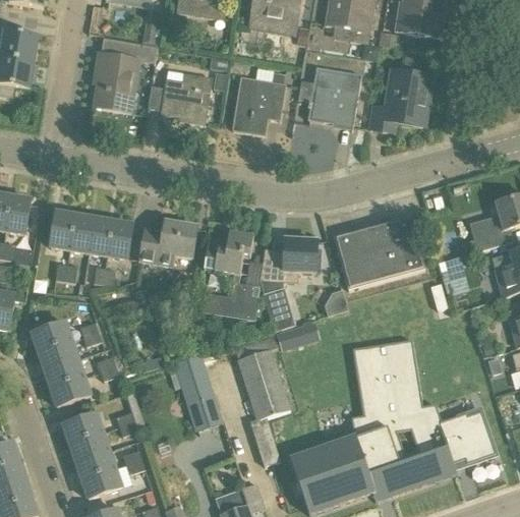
[(107,0),(107,1),(148,8),(149,0),(107,0)]
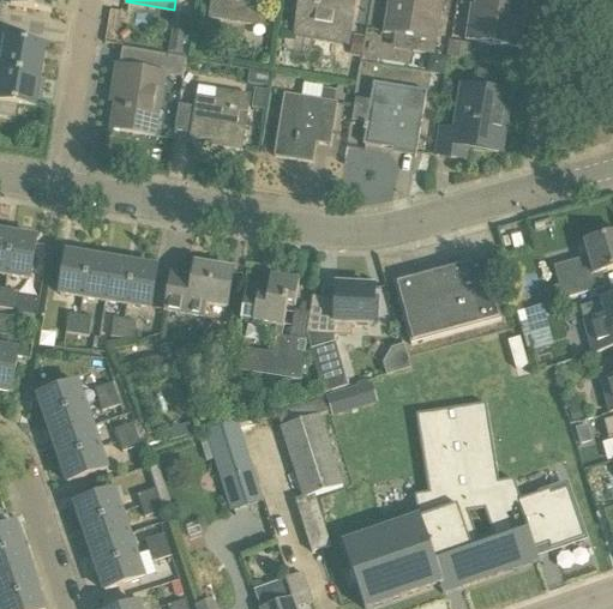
[(211,0),(209,14),(260,23),(264,0),(211,0)]
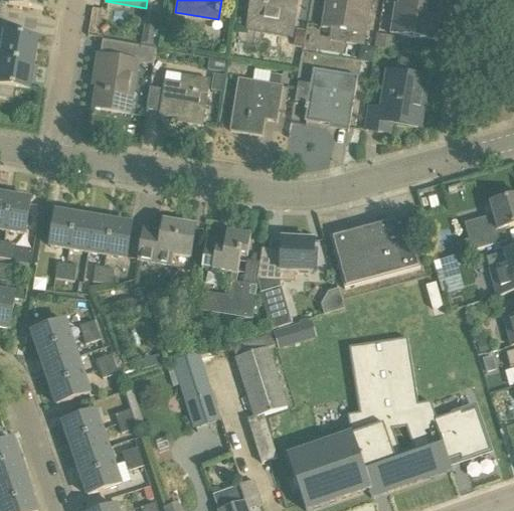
[(249,0),(247,19),(293,27),(296,0),(249,0)]
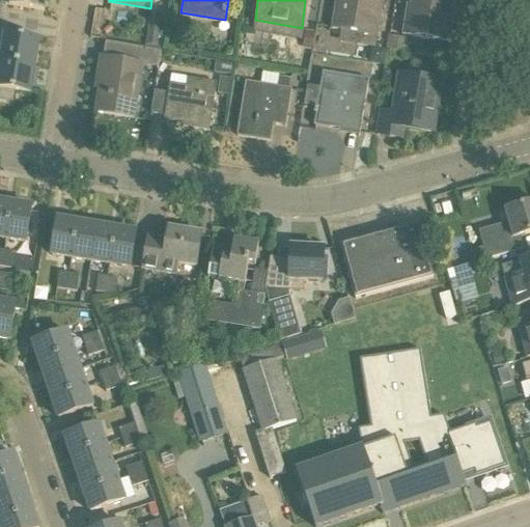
[(335,0),(332,25),(359,29),(358,42),(374,45),(375,33),(381,0),(335,0)]
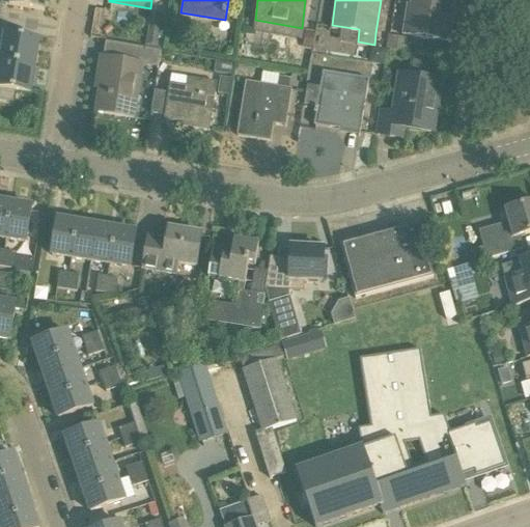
[(448,9),(452,10),(453,0),(410,0),(410,3),(407,2),(401,32),(410,33),(443,38),(448,9)]
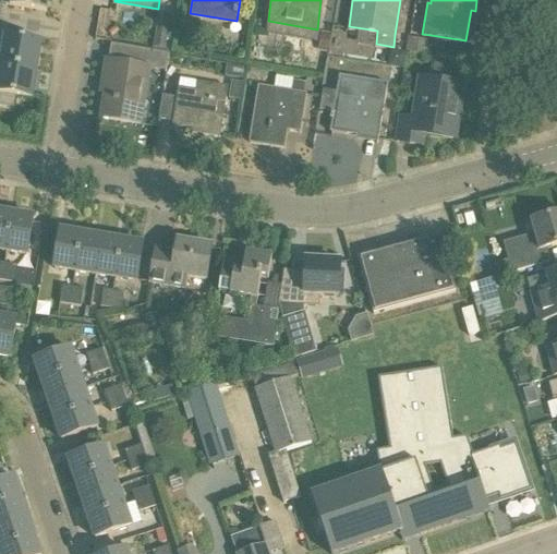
[(168,26),(155,24),(153,44),(165,45),(168,26)]
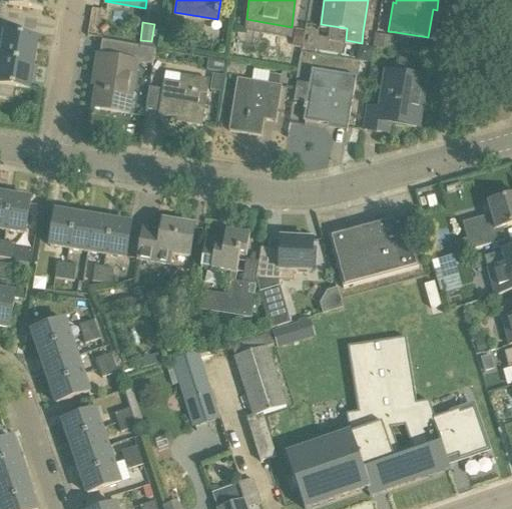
[(295,26),(292,44),(301,45),(304,28),(295,26)]
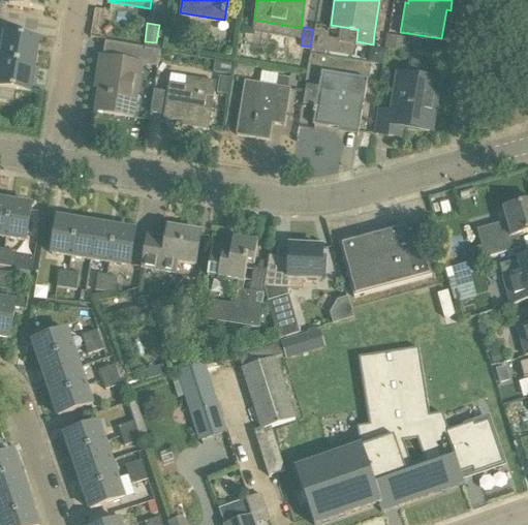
[(38,37),(3,31),(0,52),(0,58),(34,63),(38,37)]
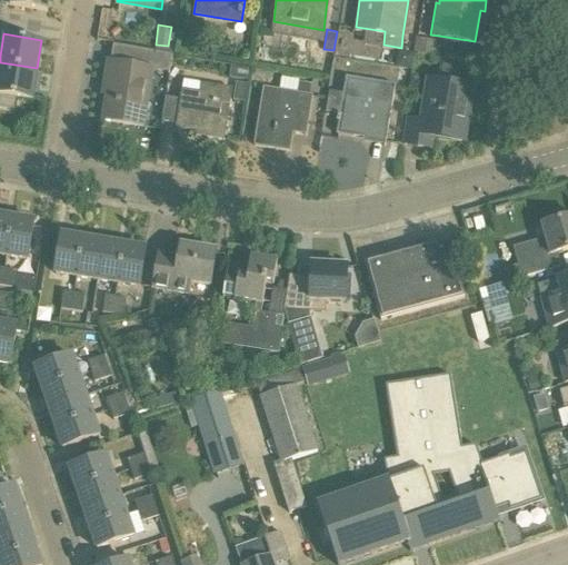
[(416,35),(414,49),(436,52),(438,38),(416,35)]
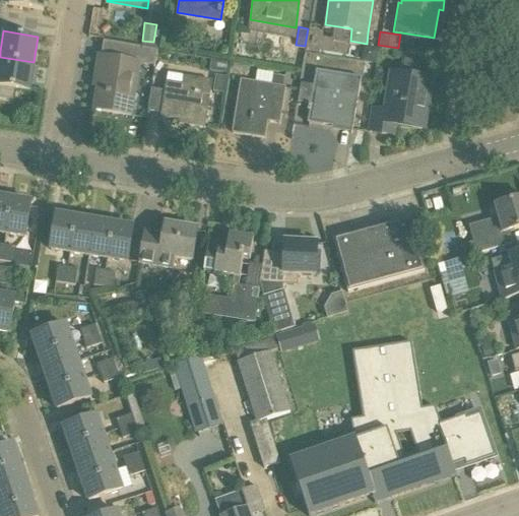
[(98,83),(93,107),(130,113),(139,61),(141,45),(104,38),(101,54),(99,54),(95,73),(103,74),(101,83),(98,83)]
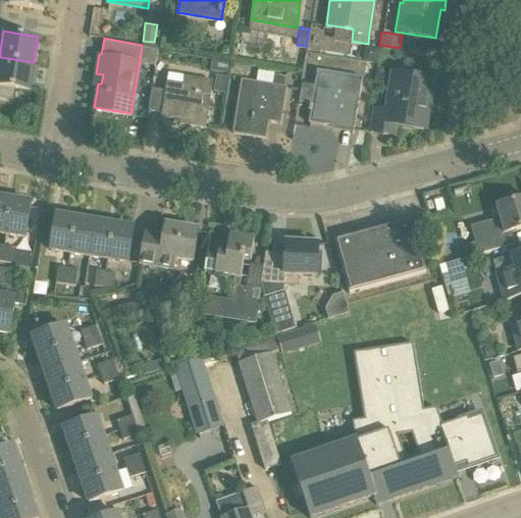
[(401,66),(417,69),(420,53),(404,50),(401,66)]
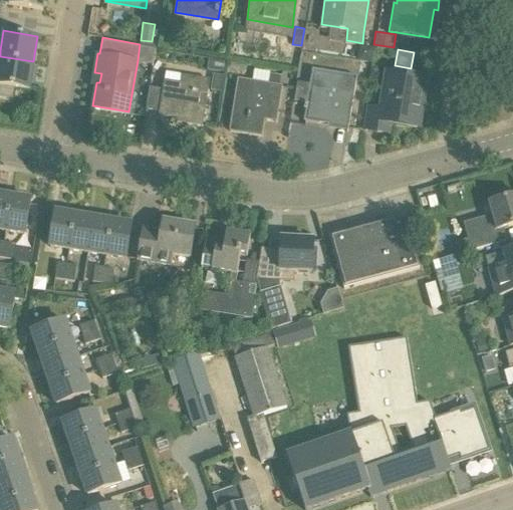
[(33,61),(0,56),(0,82),(29,87),(33,61)]
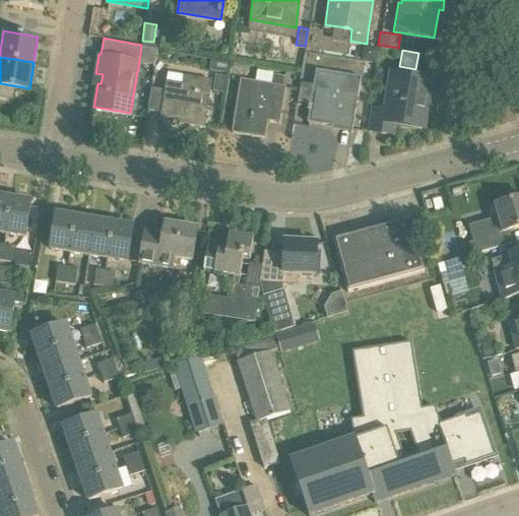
[(210,71),(224,74),(226,62),(212,60),(210,71)]
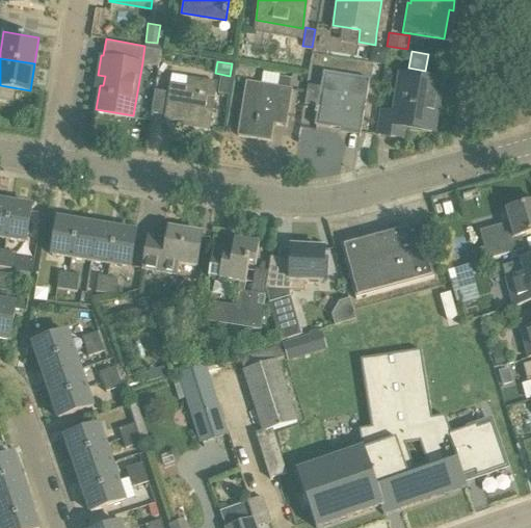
[(368,76),(321,68),(314,110),(316,110),(314,122),(339,126),(339,124),(359,127),(359,133),(360,133),(368,76)]
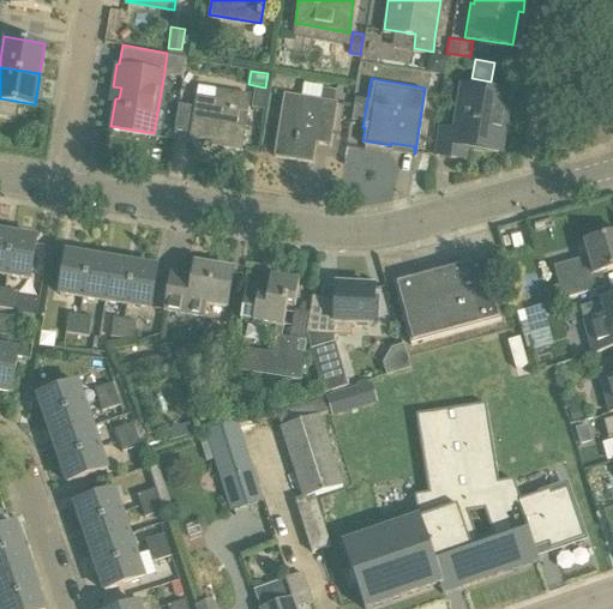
[(250,91),(229,88),(198,83),(193,108),(190,134),(223,139),(222,145),(241,148),(250,91)]
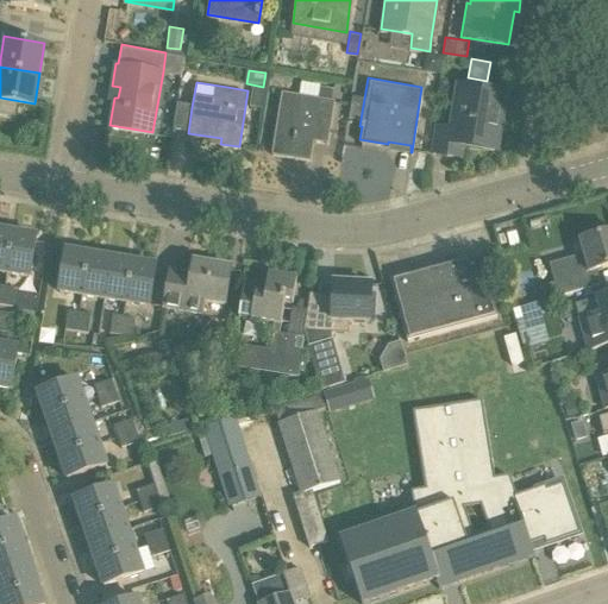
[(506,90),(458,82),(451,124),(436,121),(431,150),(453,153),(456,142),(493,149),(495,138),(499,138),(506,90)]
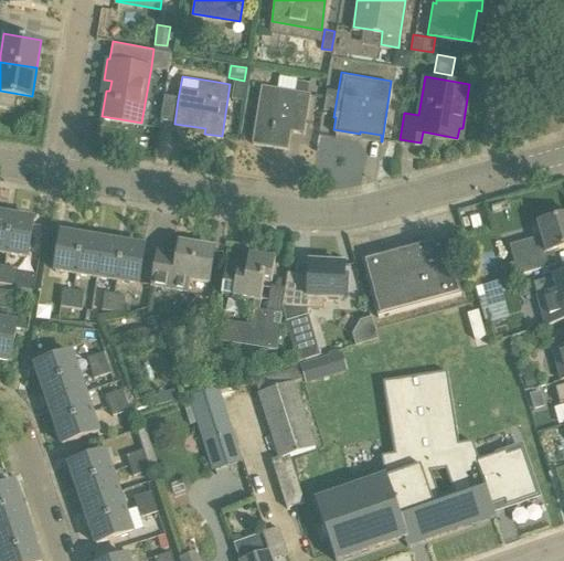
[(294,91),(307,92),(309,80),(296,77),(294,91)]
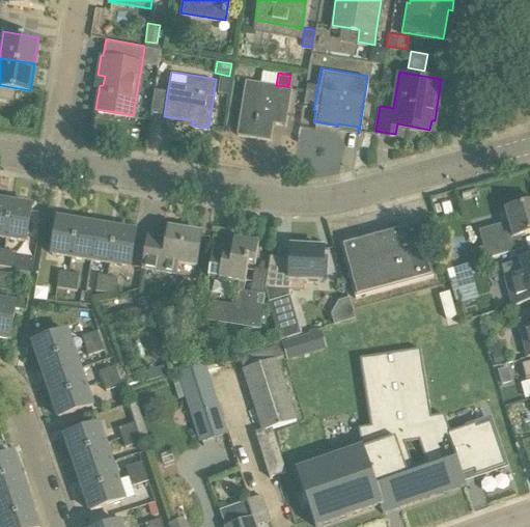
[(230,76),(220,74),(217,90),(227,92),(230,76)]
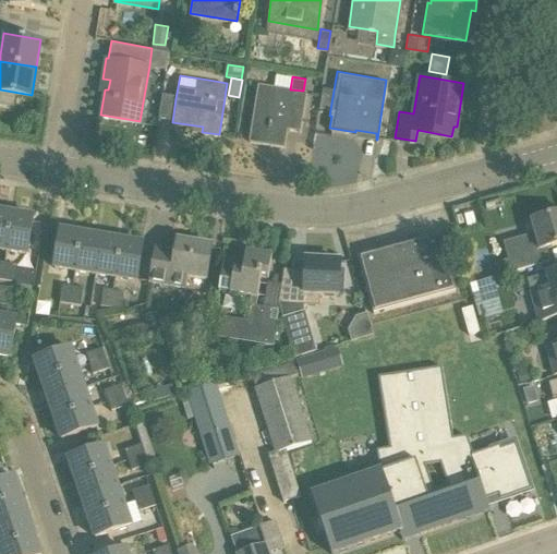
[(304,92),(257,84),(249,140),(283,145),(288,119),(300,121),(304,92)]
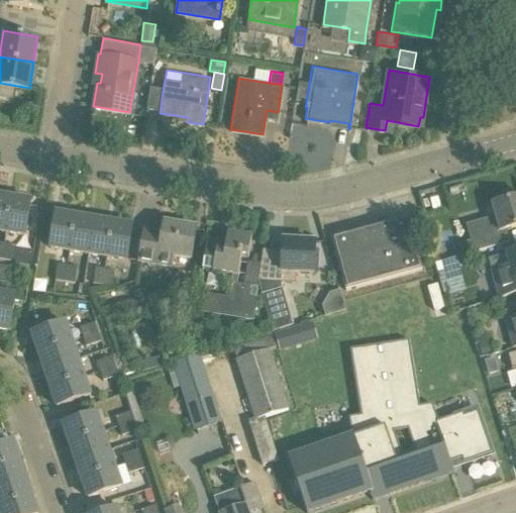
[(0,228),(5,229),(11,195),(0,193),(0,228)]
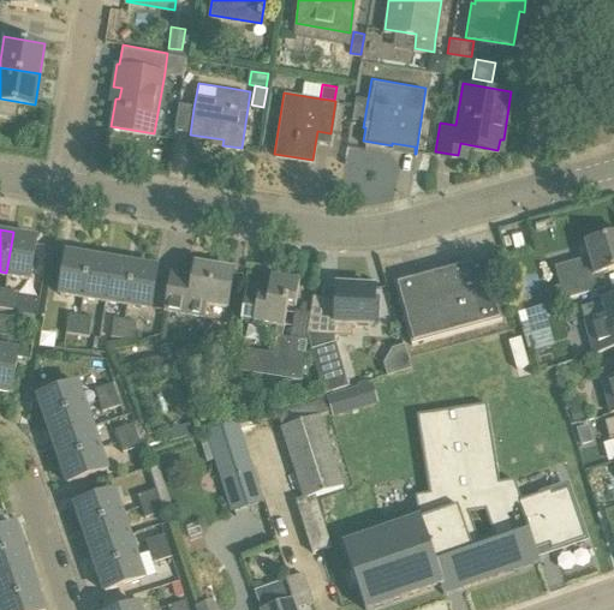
[(602,270),(613,265),(613,231),(585,240),(589,253),(572,258),(567,259),(554,264),(559,282),(546,287),(549,300),(607,285),(602,270)]
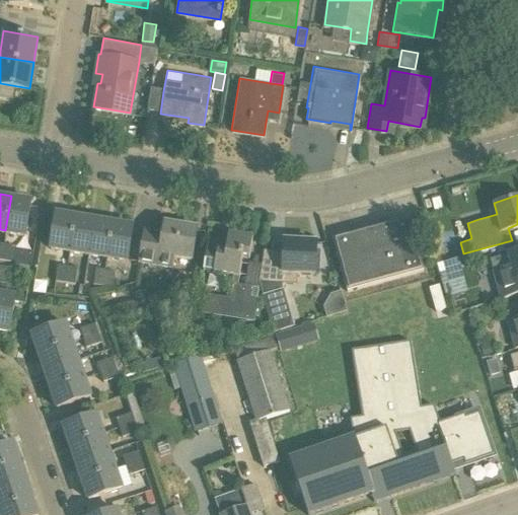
[(11,196),(5,230),(24,233),(30,199),(11,196)]
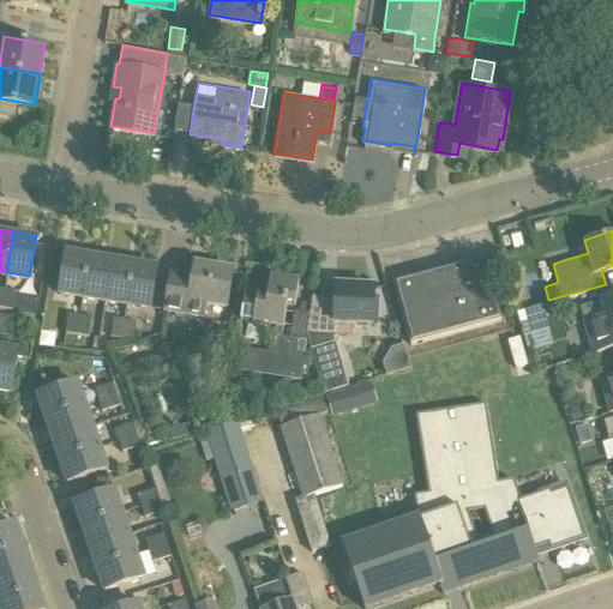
[(82,295),(89,254),(66,251),(59,291),(82,295)]
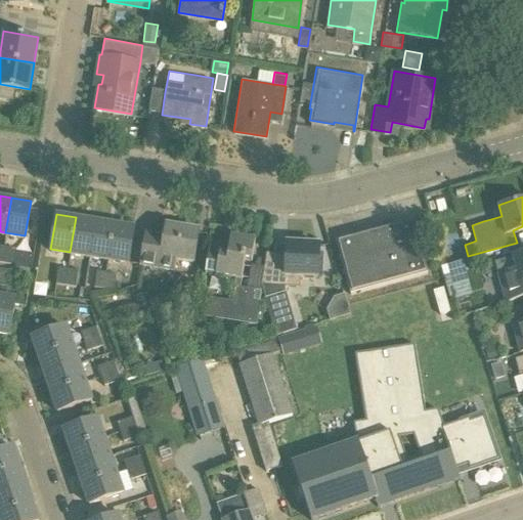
[(95,220),(76,217),(70,252),(89,255),(95,220)]
